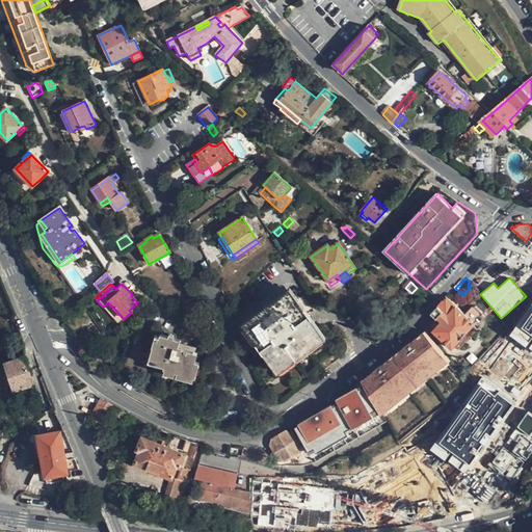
[(289,289),(265,307),(268,310),(288,295),(293,302),(297,299),(289,289)]
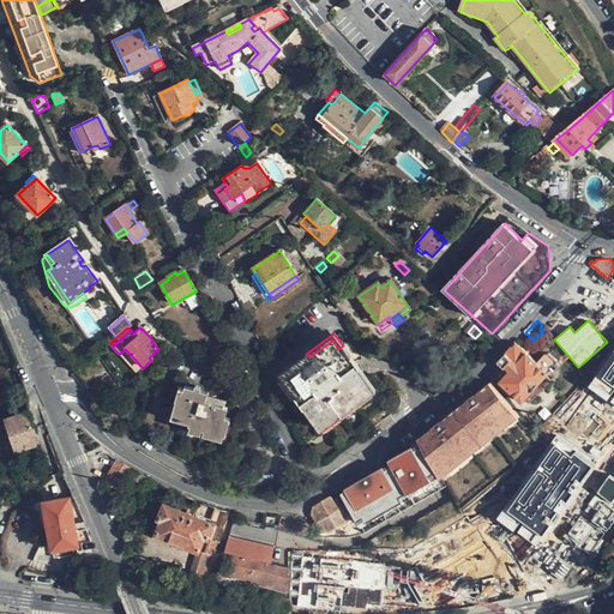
[(321,425),(338,413),(351,402),(368,390),(350,366),(338,349),(332,341),(309,357),(286,375),(302,399),(321,425)]
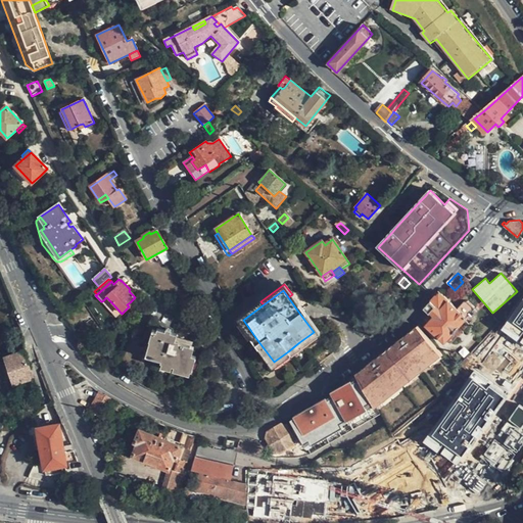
[(298,312),(302,308),(306,305),(297,291),(292,294),(288,297),(298,312)]
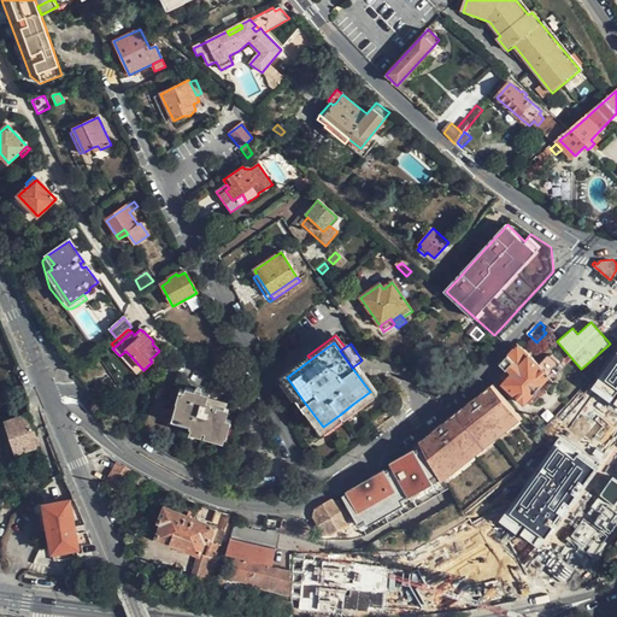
[(518,344),(501,362),(513,372),(503,385),(524,404),(528,399),(550,376),(560,365),(560,360),(554,354),(548,354),(545,359),(541,357),(538,360),(518,344)]
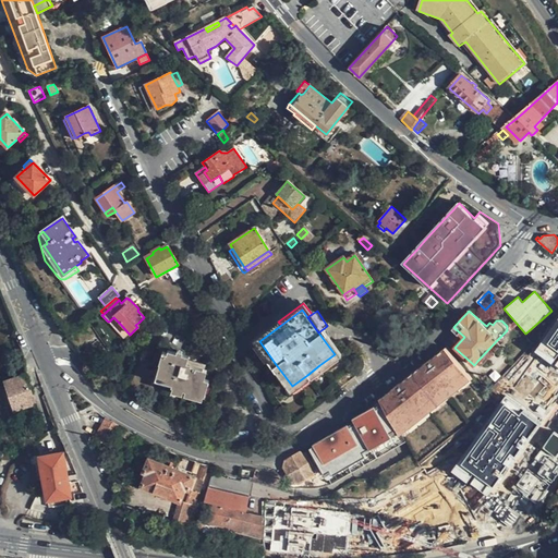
[(203,314),(193,318),(199,332),(209,328),(203,314)]
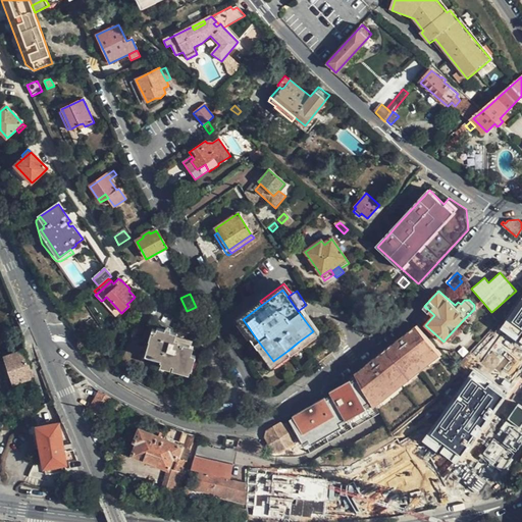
[(521,295),(500,330),(521,345),(521,295)]
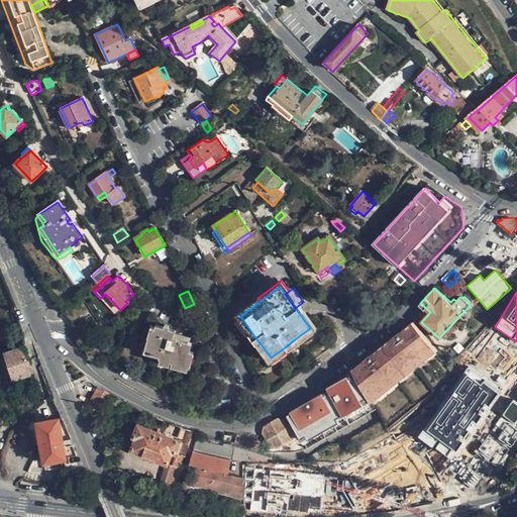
[(107,304),(111,300),(105,294),(101,298),(107,304)]
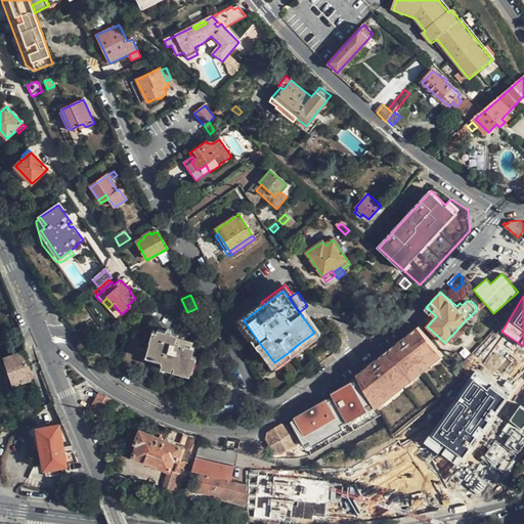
[(238,319),(255,343),(258,341),(244,320),(264,305),(261,302),(238,319)]
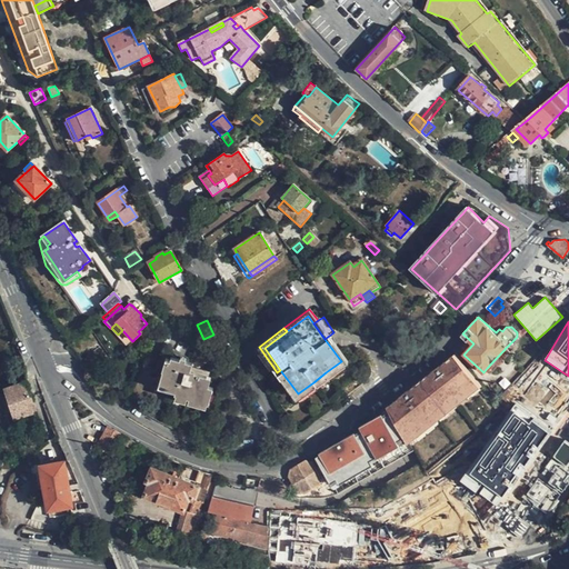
[(348,362),(329,336),(325,339),(341,361),(326,372),(329,377),(348,362)]
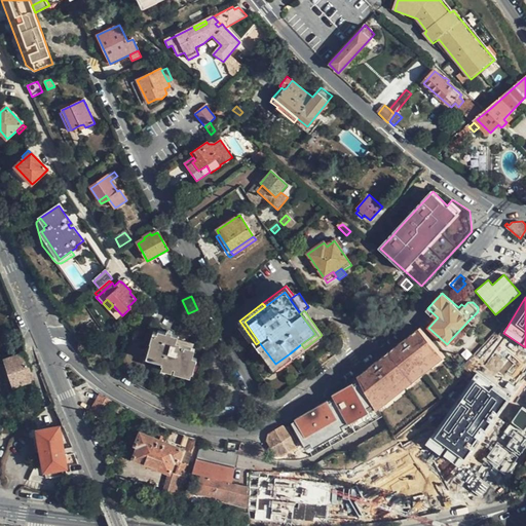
[(473,325),(468,321),(450,340),(454,344),(473,325)]
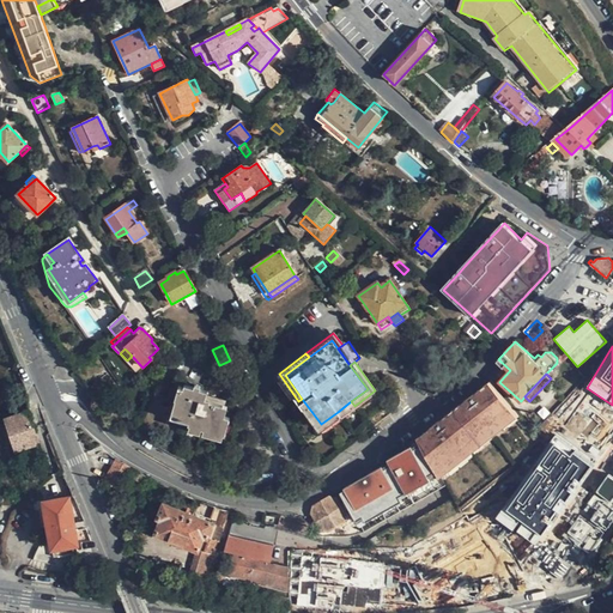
[(520,418),(490,382),(420,436),(422,439),(432,457),(439,471),(442,474),(442,475),(520,418)]
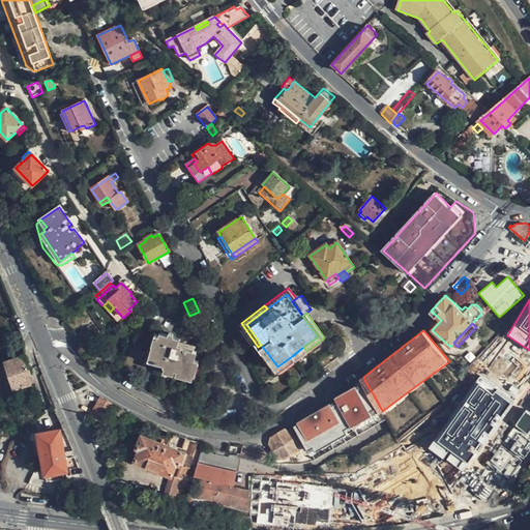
[(150,347),(151,347),(155,348),(152,358),(165,361),(164,366),(163,369),(164,369),(174,372),(176,372),(193,377),(195,377),(198,362),(194,361),(190,360),(193,352),(182,349),(183,345),(178,344),(179,340),(172,337),(167,336),(154,332),(150,347)]
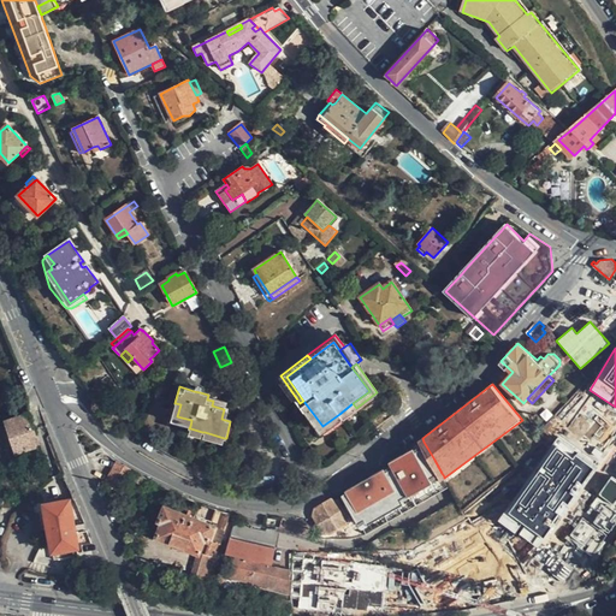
[(321,432),(342,418),(339,414),(323,426),(303,401),(300,403),(321,432)]
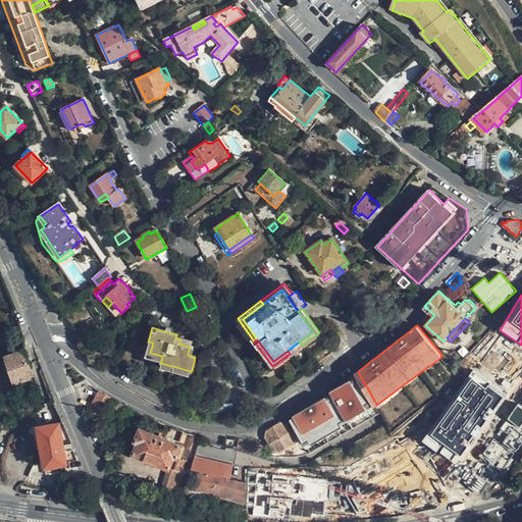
[(145,356),(161,361),(162,356),(150,353),(153,343),(149,342),(145,356)]
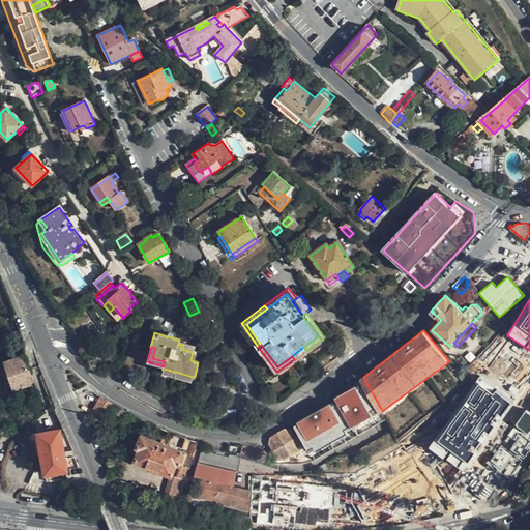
[(306,351),(303,347),(292,356),(294,359),(306,351)]
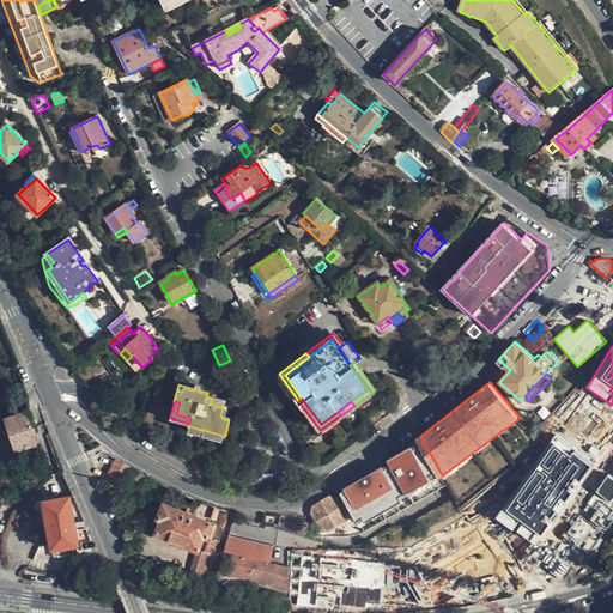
[(28,411),(6,418),(16,450),(37,444),(36,443),(40,442),(37,435),(36,436),(28,411)]
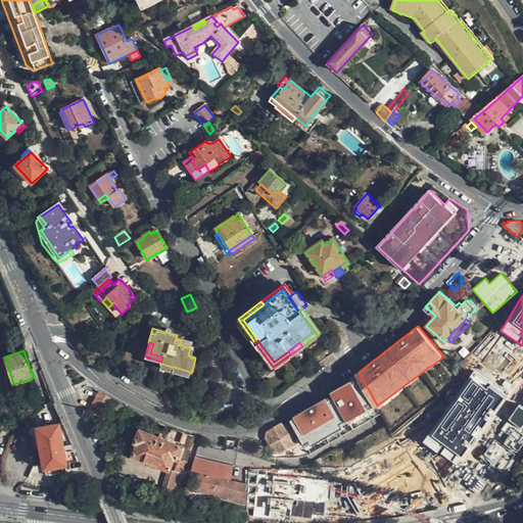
[(189,376),(190,372),(174,367),(173,371),(189,376)]
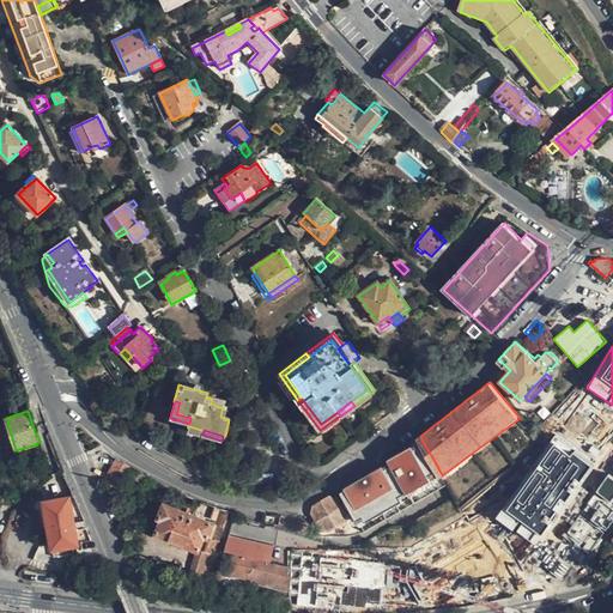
[(552,438),(497,520),(534,545),(589,463),(552,438)]
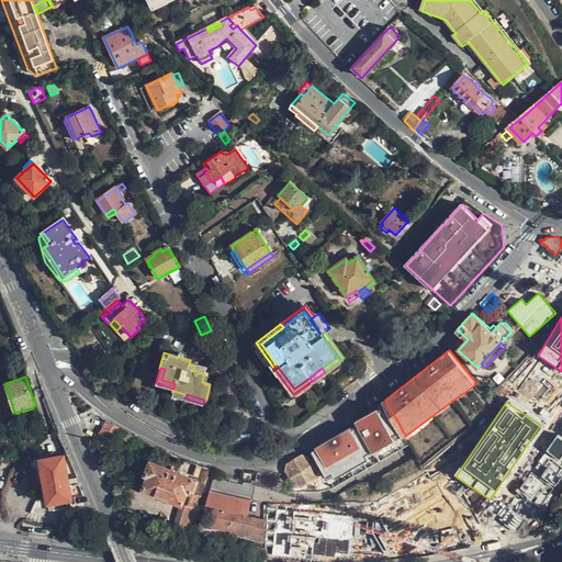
[(396,419),(386,403),(358,419),(359,423),(318,446),(319,448),(315,450),(333,481),(379,454),(377,451),(405,435),(403,431),(396,419)]
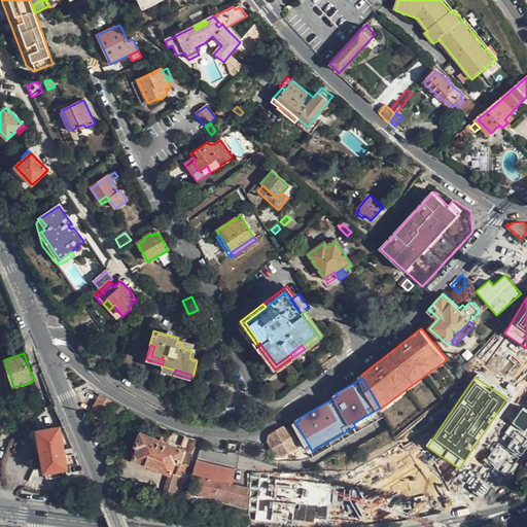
[(112,401),(100,394),(90,413),(102,421),(112,401)]
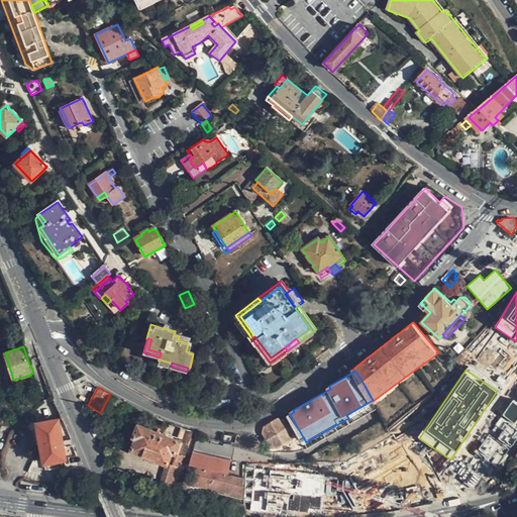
[(502,412),(514,426),(516,422),(516,402),(516,400),(502,412)]
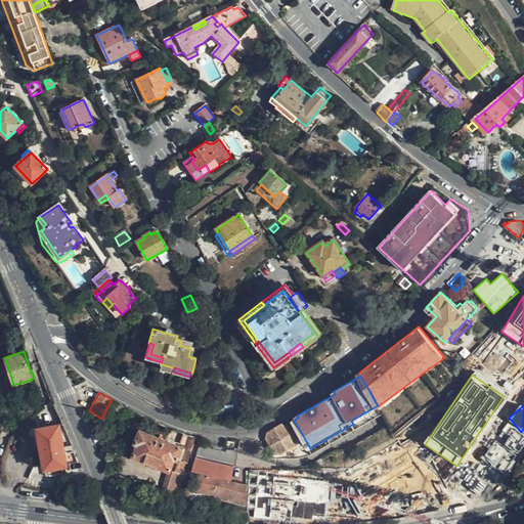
[(66,463),(62,446),(58,424),(37,428),(41,455),(29,476),(29,480),(46,484),(67,481),(63,466),(67,465),(66,463)]
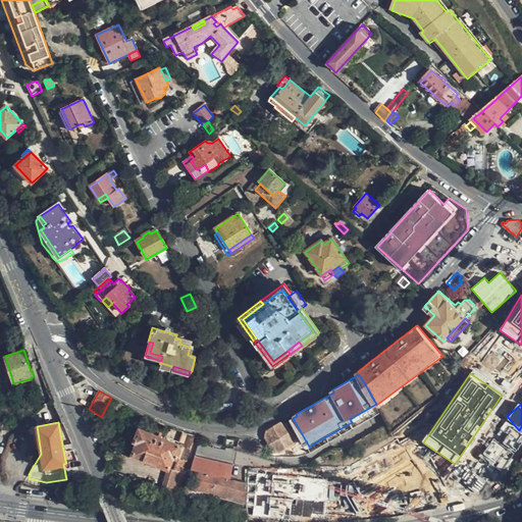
[(286,424),(279,422),(267,429),(266,436),(275,451),(280,452),(295,444),(297,438),(286,424)]
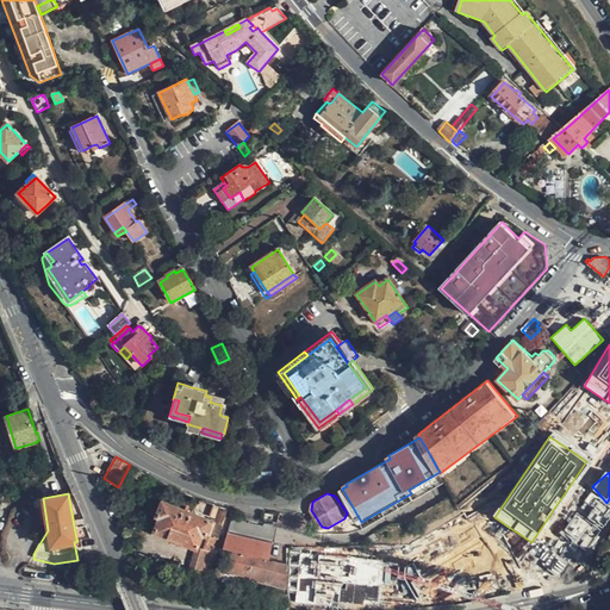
[(187,574),(206,578),(228,509),(221,506),(215,521),(163,500),(156,516),(160,517),(155,530),(194,547),(187,574)]
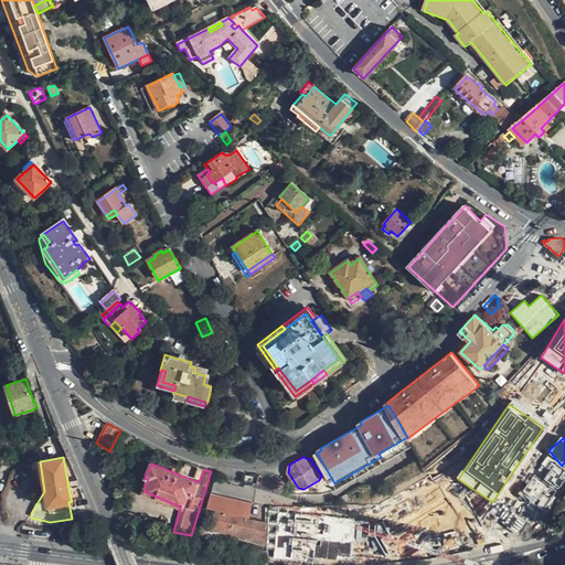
[(542,508),(553,490),(533,476),(521,493),(542,508)]
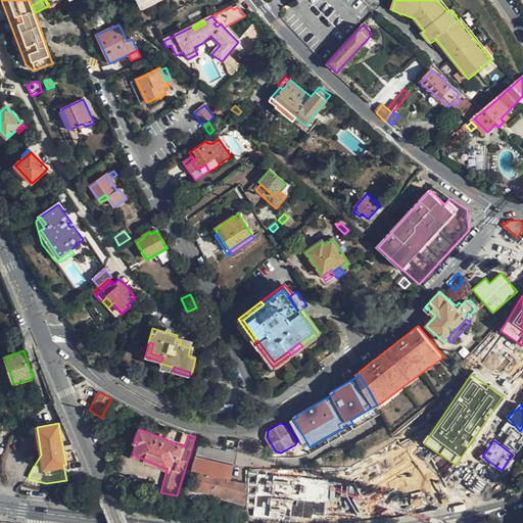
[(68,444),(62,445),(65,462),(72,461),(68,444)]
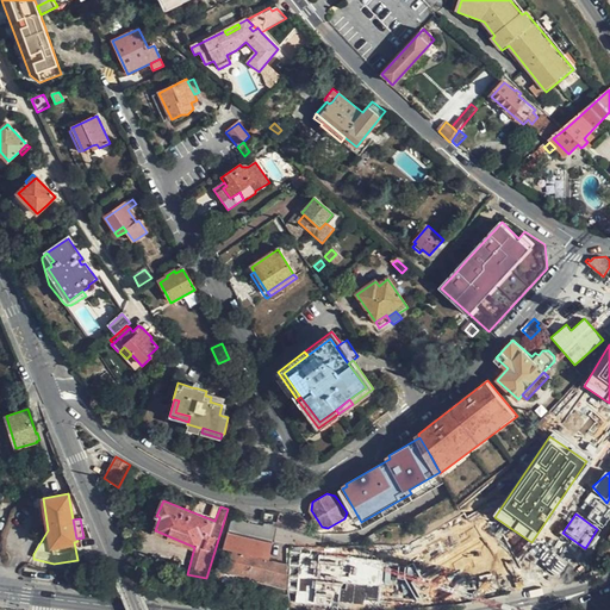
[(274,541),(229,530),(223,548),(271,559),(274,541)]
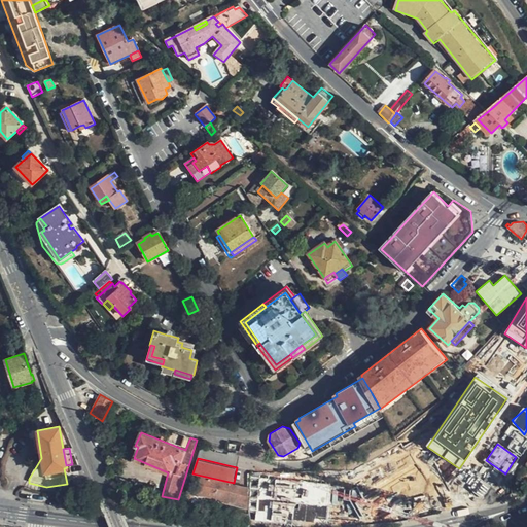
[(247,488),(204,477),(199,493),(225,499),(225,500),(246,506),(247,488)]
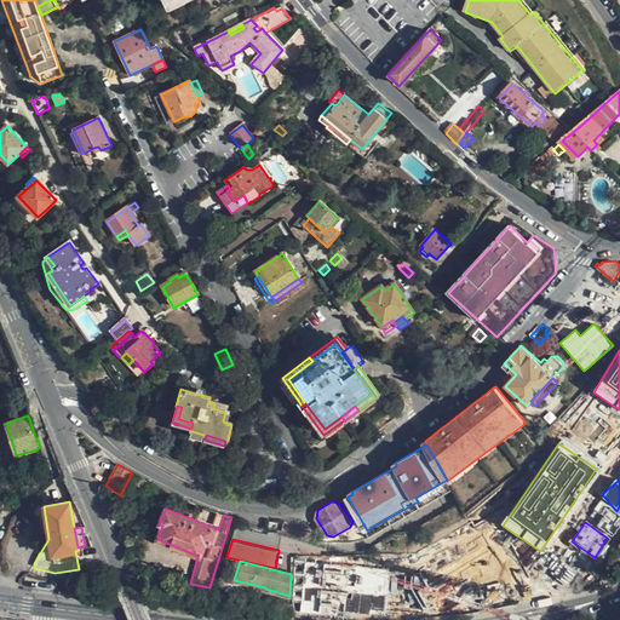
[(81,584),(79,569),(55,573),(56,581),(64,585),(81,584)]
